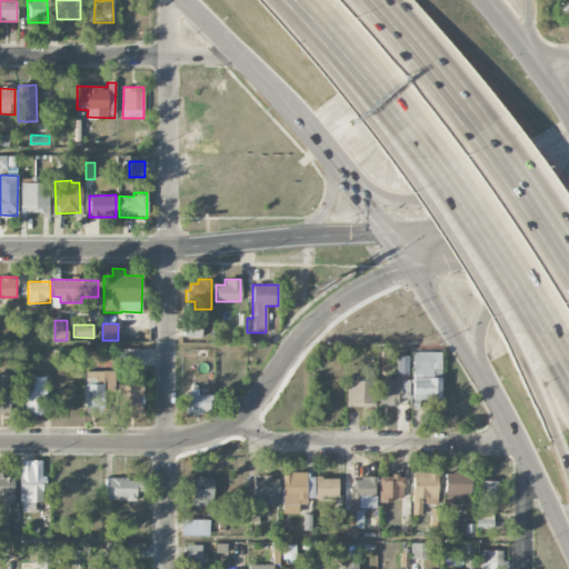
[(201,329),(183,328),(183,337),(200,338),(201,329)]
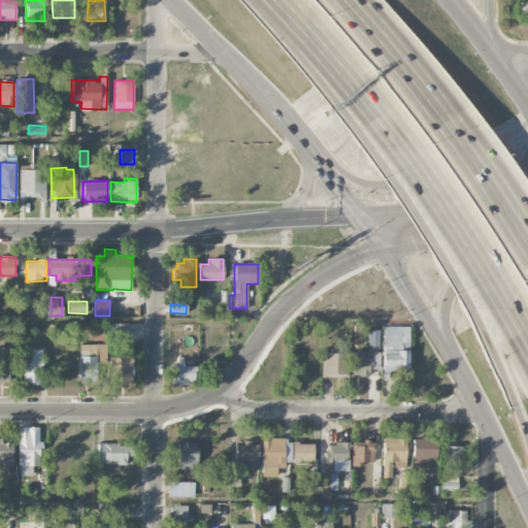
[(128,324),(108,324),(109,336),(129,336),(128,324)]
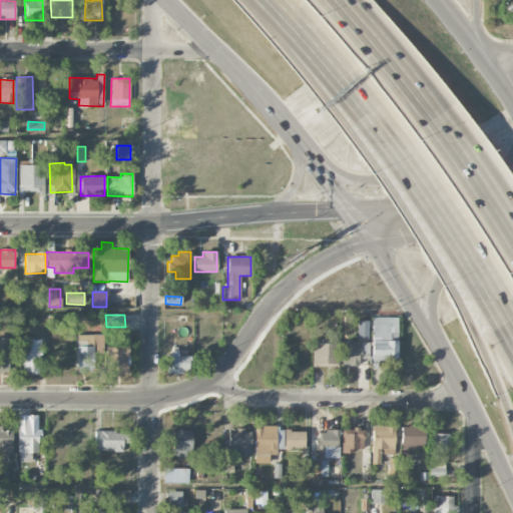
[(398,318),(372,318),(371,361),(397,361),(398,318)]
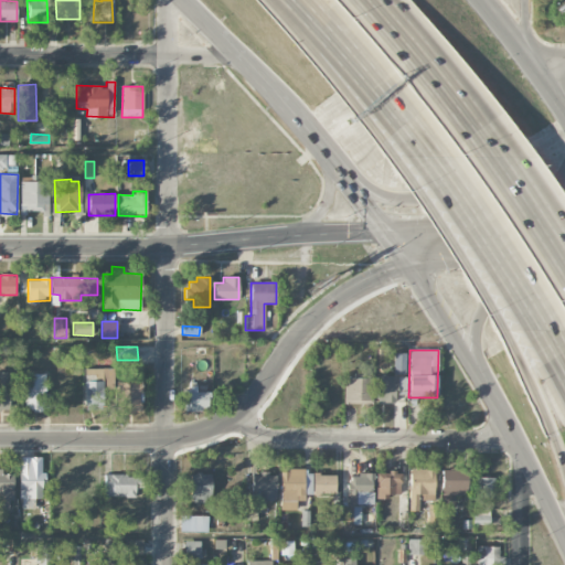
[(405,353),(394,353),(394,374),(405,374),(405,353)]
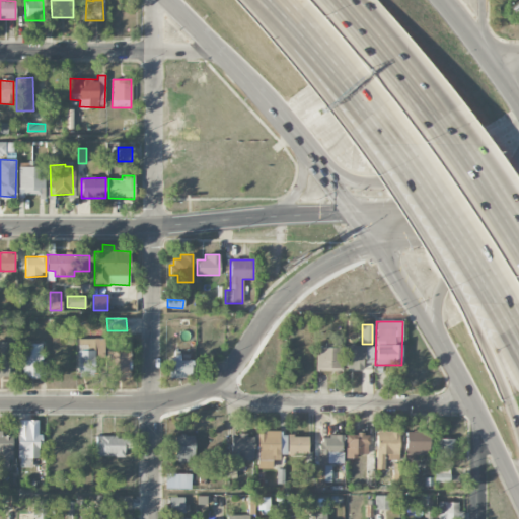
[(0,377),(8,377),(8,343),(0,342),(0,377)]
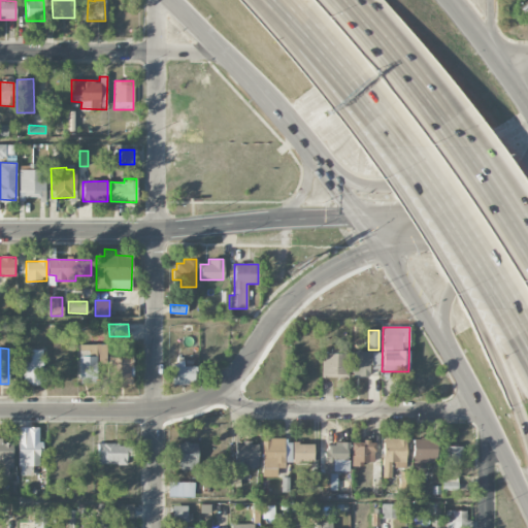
[(24,385),(42,384),(41,349),(23,350),(24,385)]
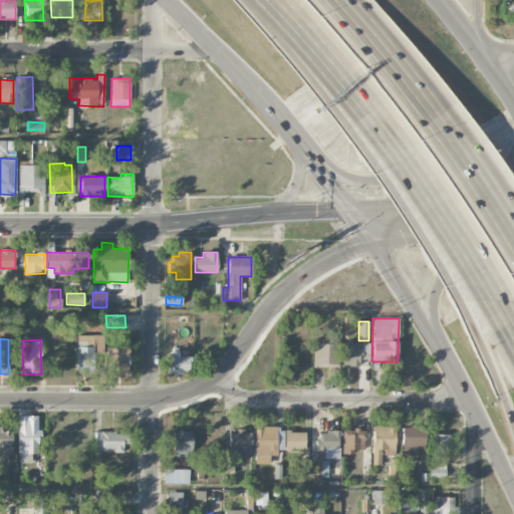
[(369,342),(342,342),(342,366),(359,367),(359,360),(369,360),(369,342)]
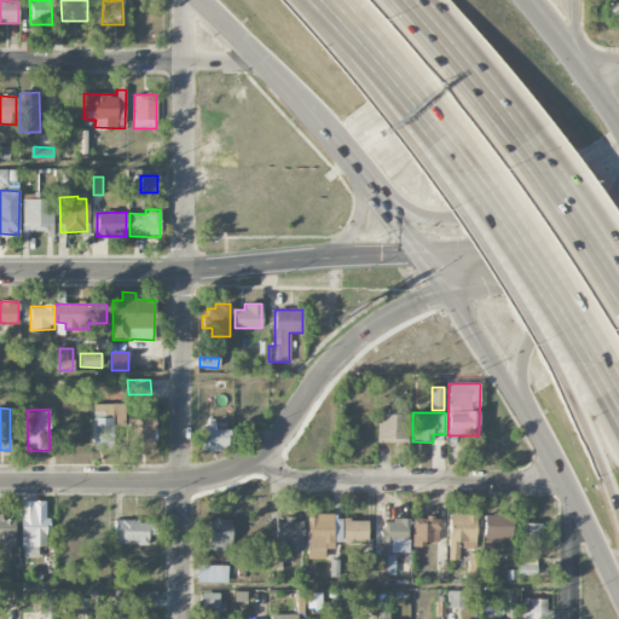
[(408,443),(409,415),(377,414),(377,443),(408,443)]
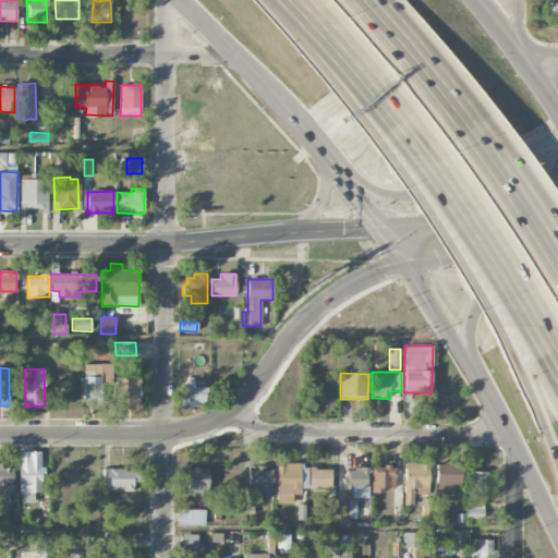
[(114,377),(116,407),(140,407),(140,377),(114,377)]
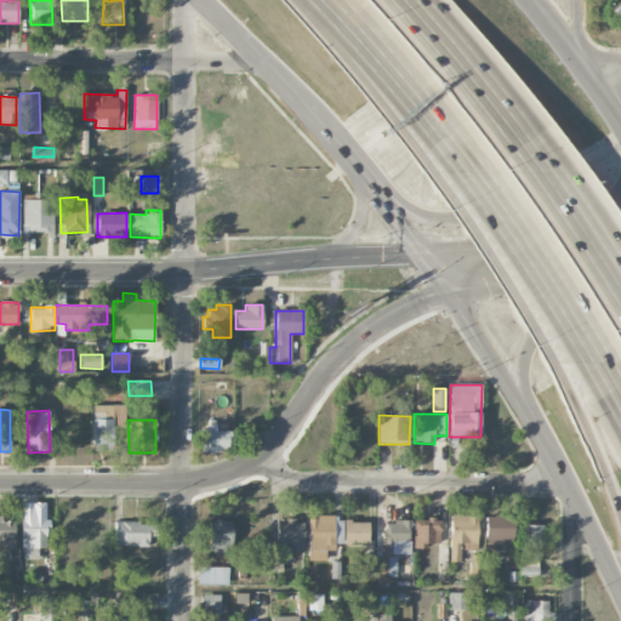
[(228,428),(203,428),(203,453),(229,453),(228,428)]
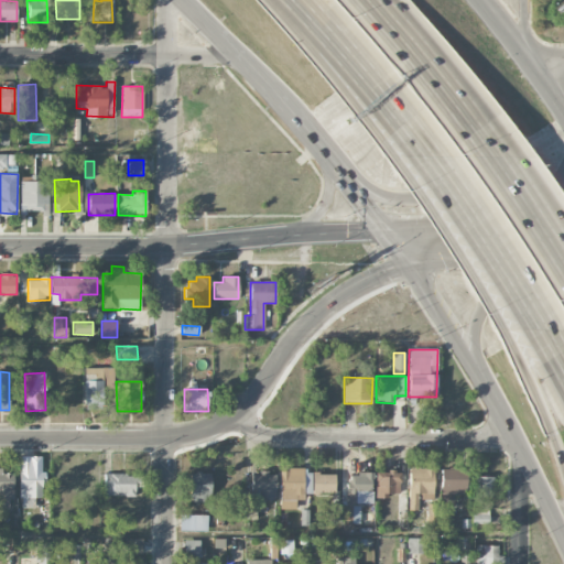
[(42,456),(19,457),(20,509),(33,508),(33,498),(43,498),(42,456)]
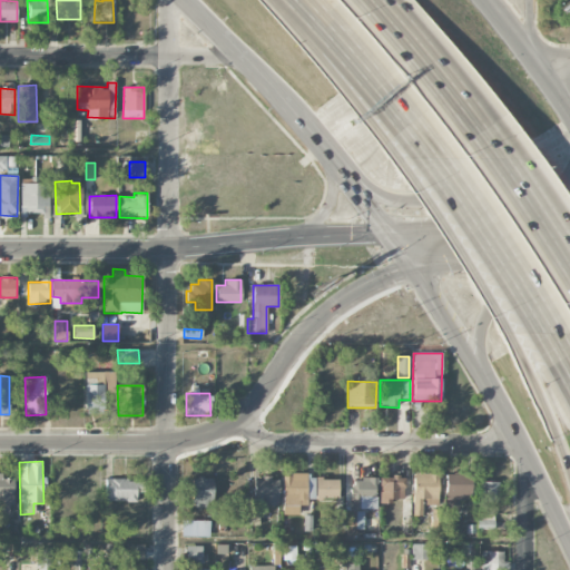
[(12,479),(2,479),(2,473),(0,472),(0,509),(7,510),(7,503),(12,503),(12,495),(13,495),(12,479)]
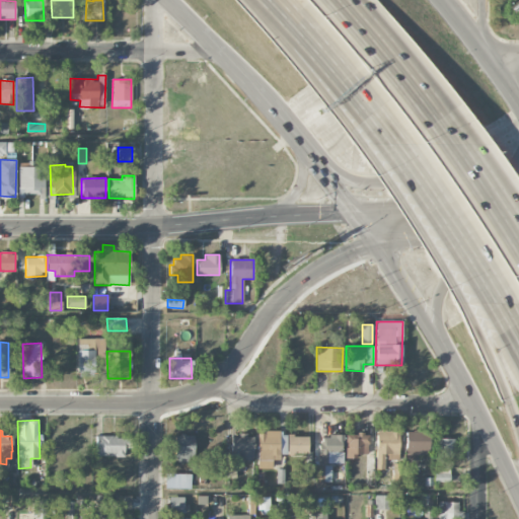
[(256,432),(257,469),(273,468),(272,457),(286,457),(285,446),(279,446),(279,431),(256,432)]
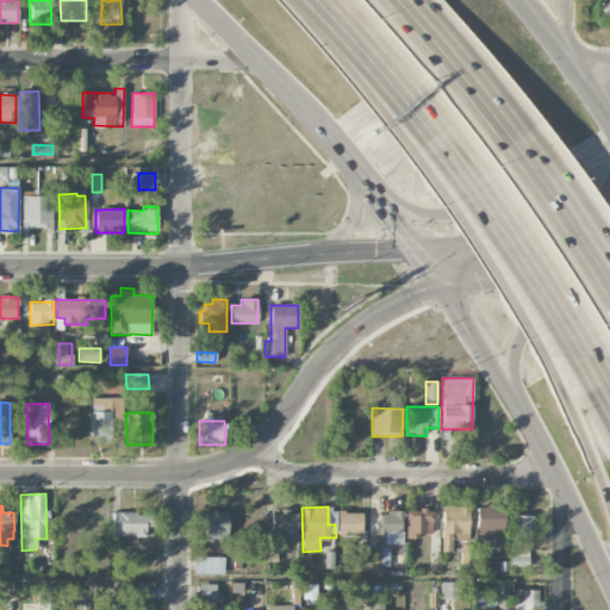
[(470,541),(470,508),(442,508),(441,552),(452,553),(453,541),(470,541)]
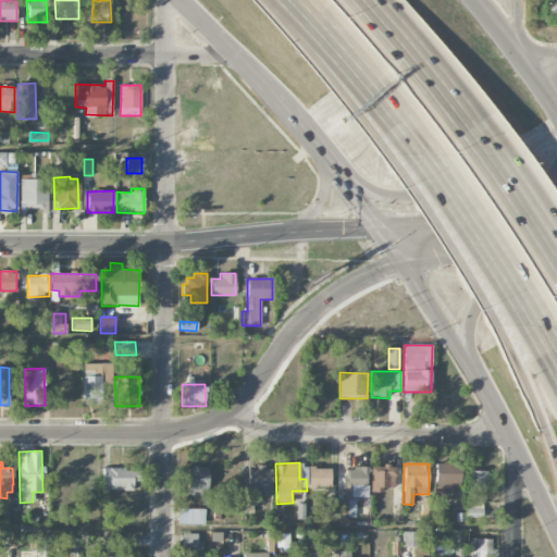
[(460,463),(435,463),(435,489),(460,489),(460,463)]
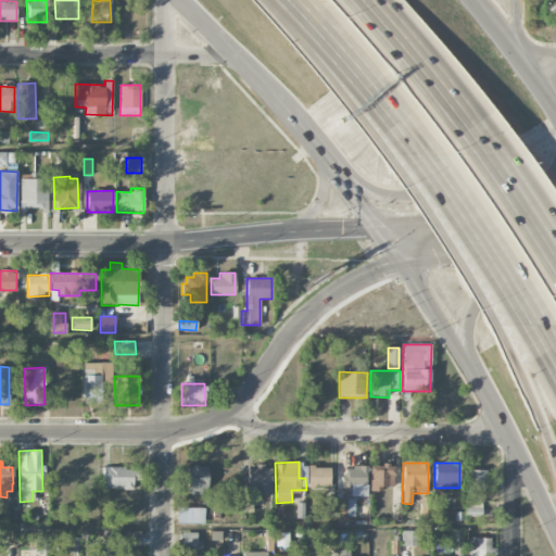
[(369,465),(370,492),(382,491),(382,488),(394,487),(393,465),(369,465)]
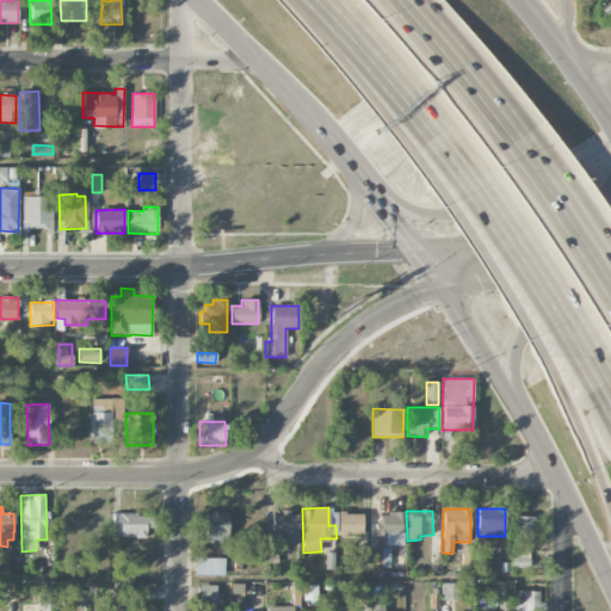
[(205,513),(207,544),(228,543),(228,512),(205,513)]
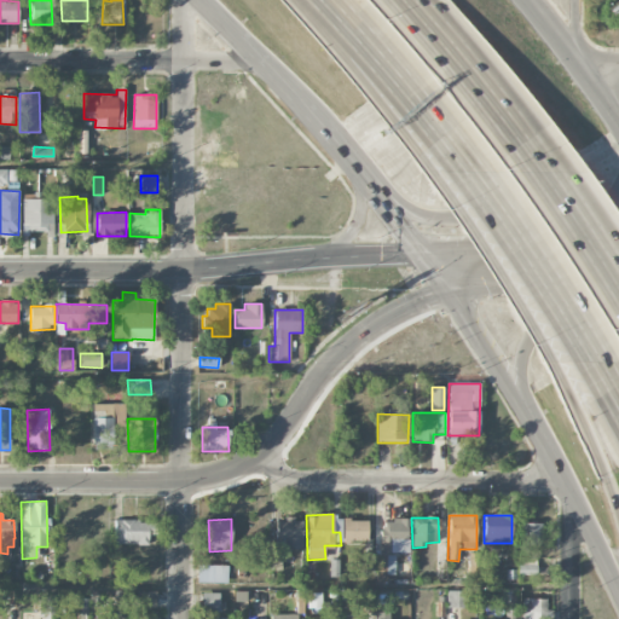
[(275,547),(302,548),(302,520),(276,519),(275,547)]
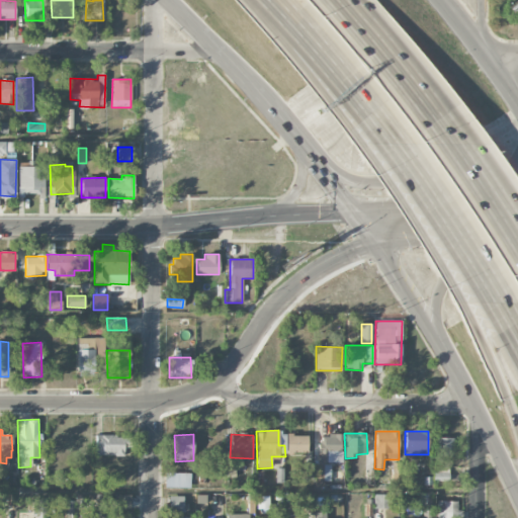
[(308,435),(287,435),(286,452),(308,453),(308,435)]
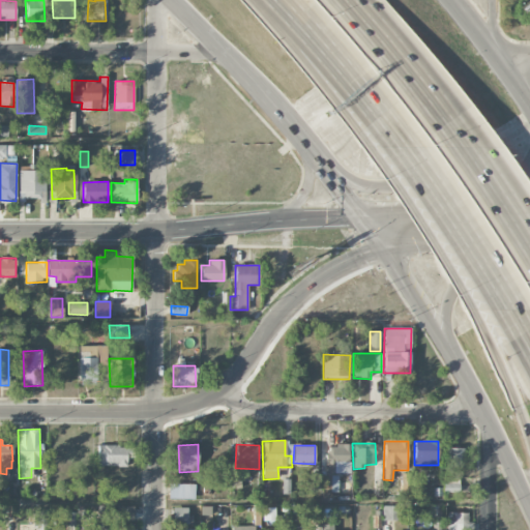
[(325,473),(350,473),(350,445),(326,445),(325,473)]
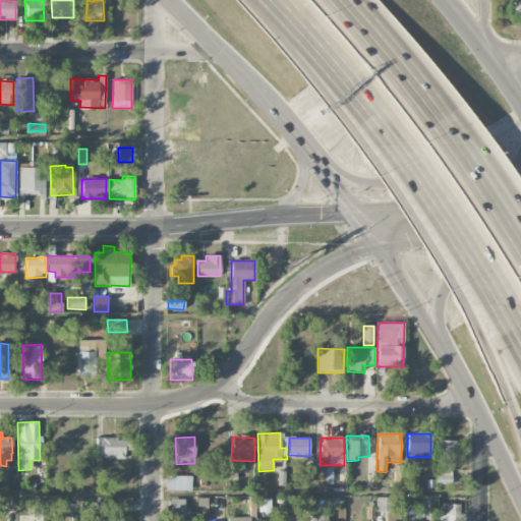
[(96,439),(97,458),(124,458),(124,451),(132,451),(131,439),(96,439)]
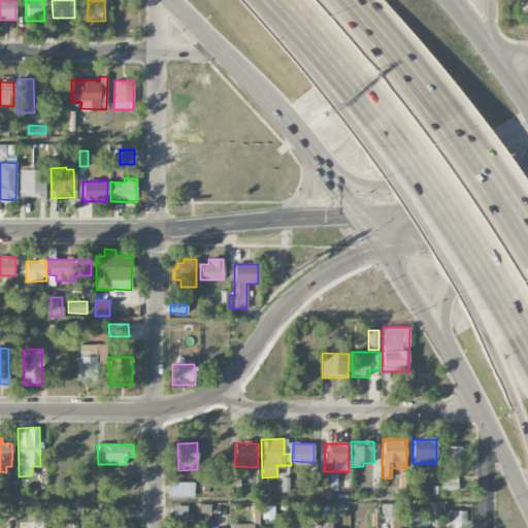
[(462,447),(443,447),(443,465),(462,465),(462,447)]
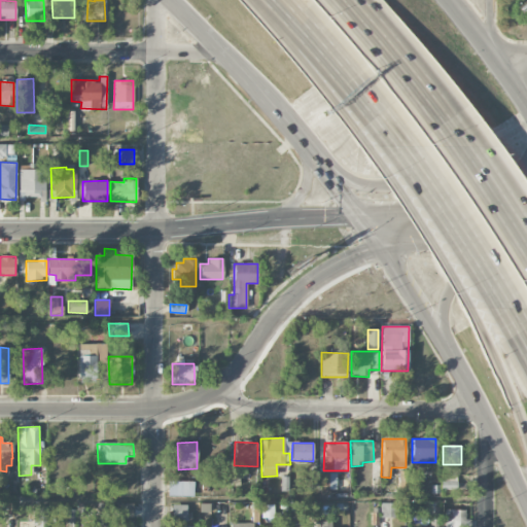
[(426,463),(412,462),(411,470),(425,470),(426,463)]
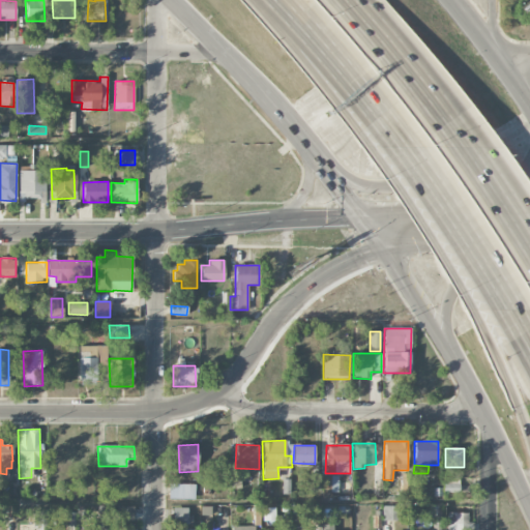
[(337,476),(323,475),(323,492),(337,492),(337,476)]
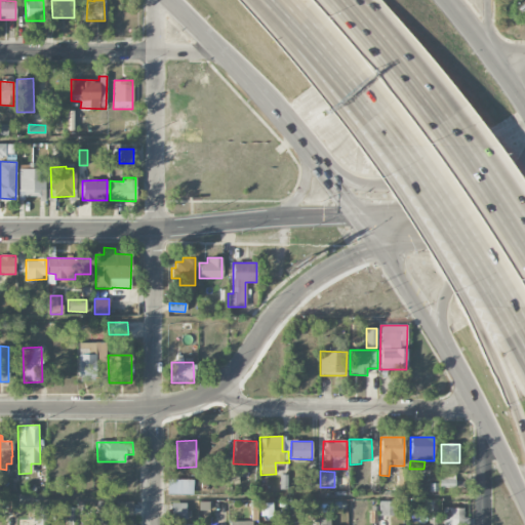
[(318,487),(318,472),(310,472),(310,487),(318,487)]
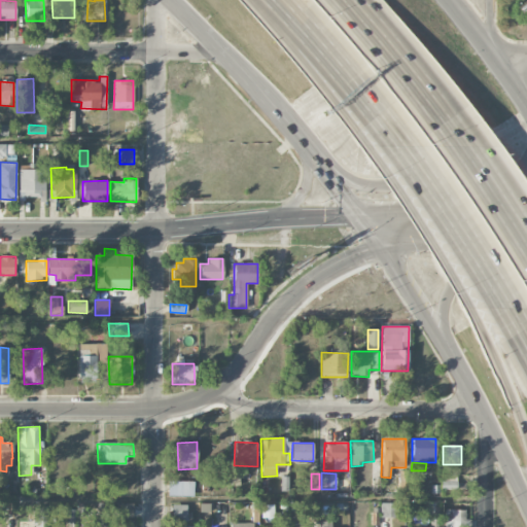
[(175,496),(194,496),(194,482),(175,481),(175,496)]
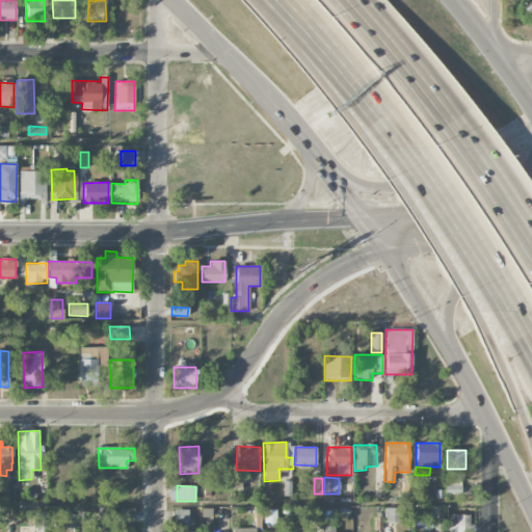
[(446,495),(461,495),(461,485),(446,485),(446,495)]
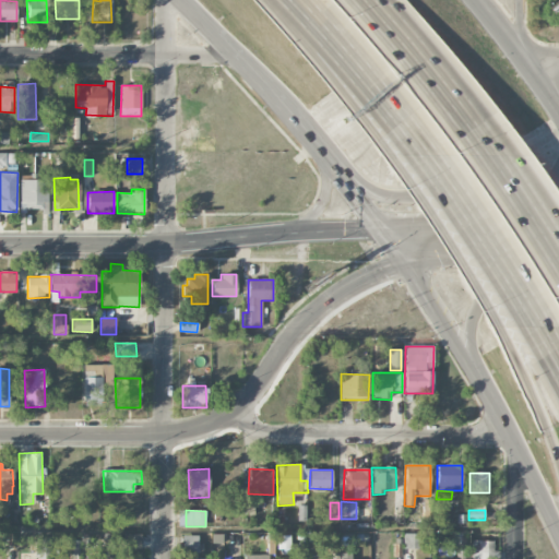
[(423,549),(421,533),(403,534),(404,549),(423,549)]
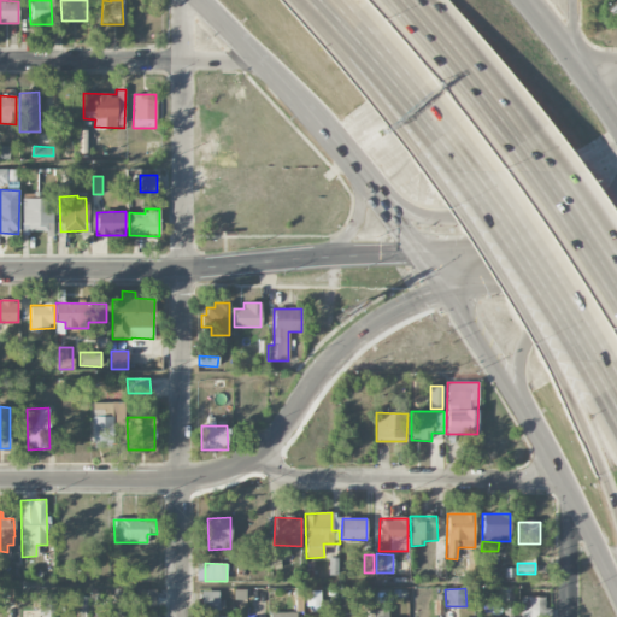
[(112,589),(112,616),(124,616),(125,589),(112,589)]
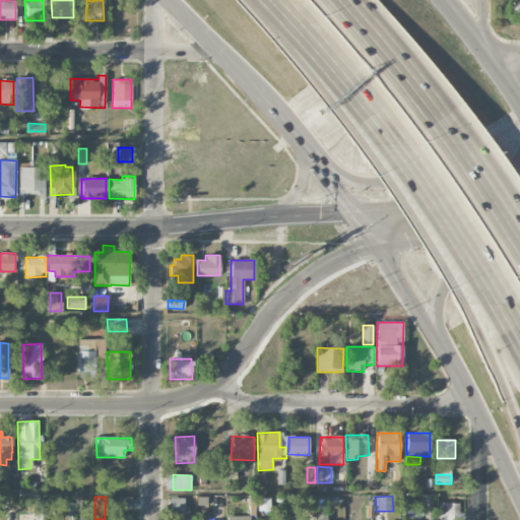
[(131,497),(115,497),(114,510),(131,510),(131,497)]
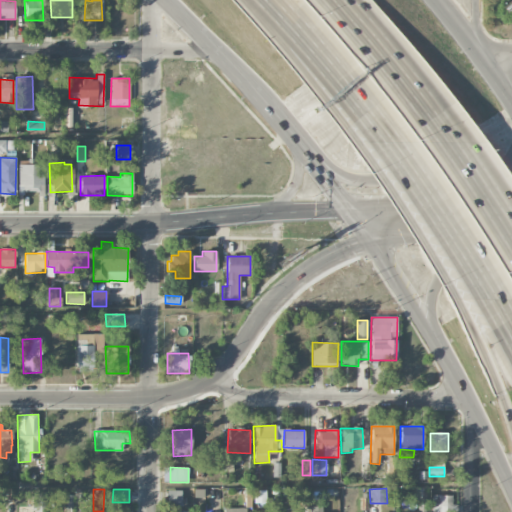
[(255,503),(266,503),(265,490),(254,491),(255,503)]
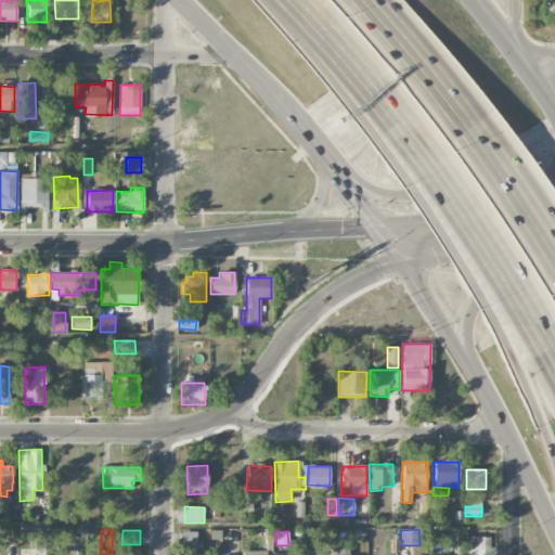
[(196,532),(181,532),(181,547),(196,547),(196,532)]
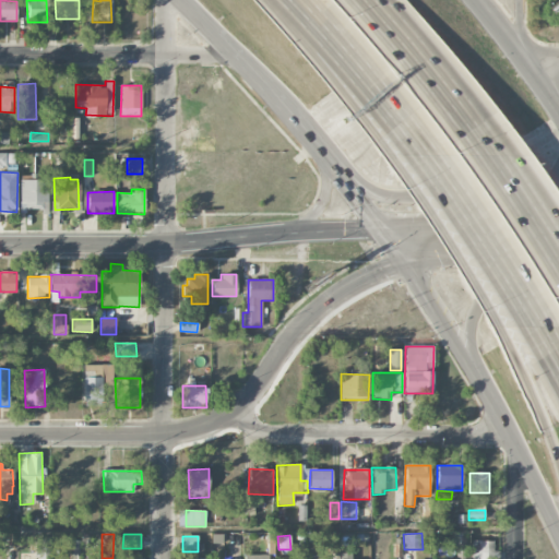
[(48,558),(48,538),(37,538),(37,558),(48,558)]
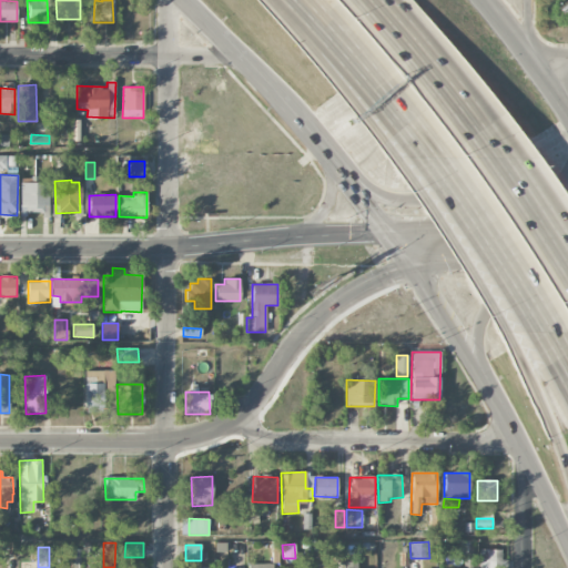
[(80,549),(68,549),(68,563),(80,563),(80,549)]
